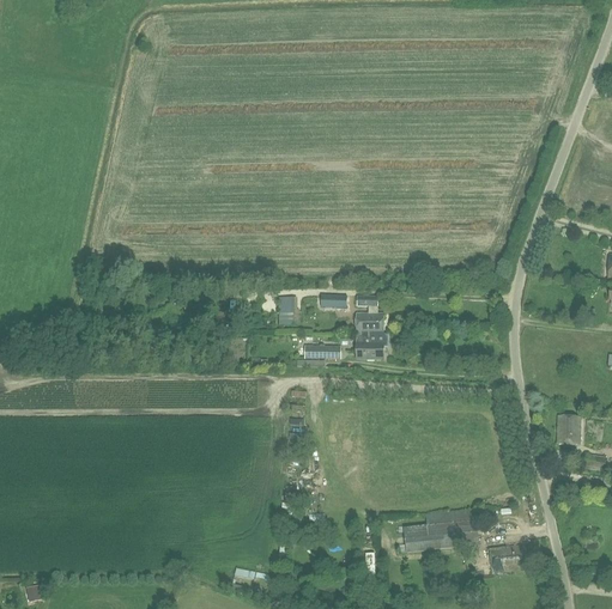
[(345,293),(320,292),(320,305),(345,306),(345,293)]
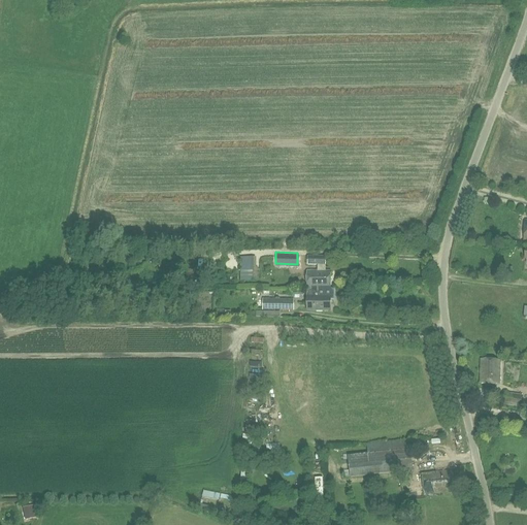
[(316,262),(316,267),(305,267),(305,286),(309,286),(329,286),(329,267),(324,267),(324,262),(325,253),(306,253),(306,262),(316,262)]
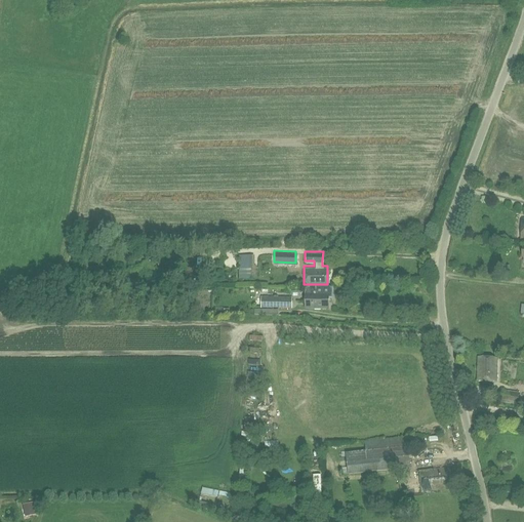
[(237,252),(237,276),(253,276),(253,264),(252,264),(252,252),(237,252)]
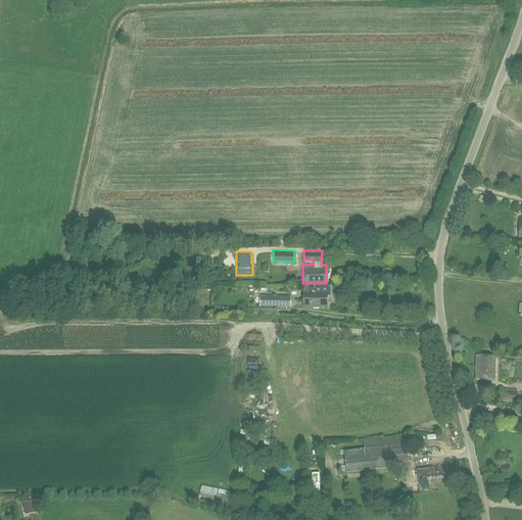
[(302,290),(302,304),(312,304),(312,305),(319,305),(319,304),(326,304),(326,294),(326,292),(330,292),(331,283),(326,283),(306,283),(306,290),(302,290)]
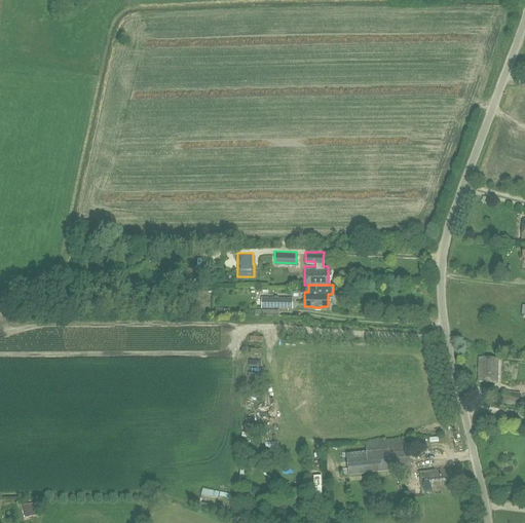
[(260,295),(260,305),(291,306),(292,295),(260,295)]
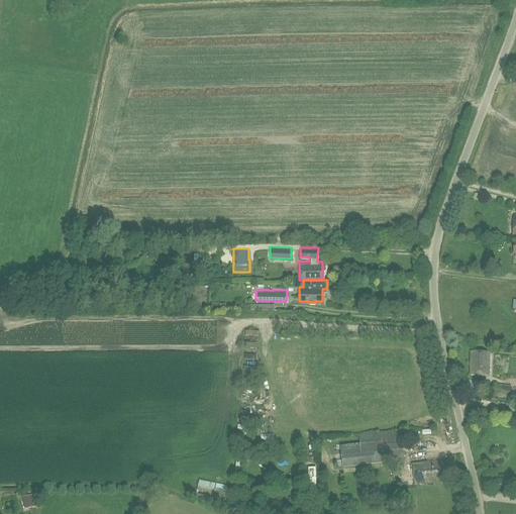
[(470,349),(468,372),(487,374),(489,350),(470,349)]
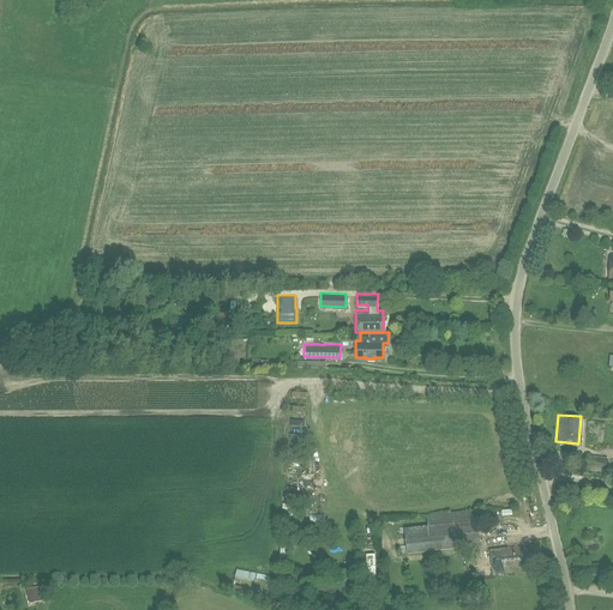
[(586,452),(584,466),(605,470),(607,456),(586,452)]
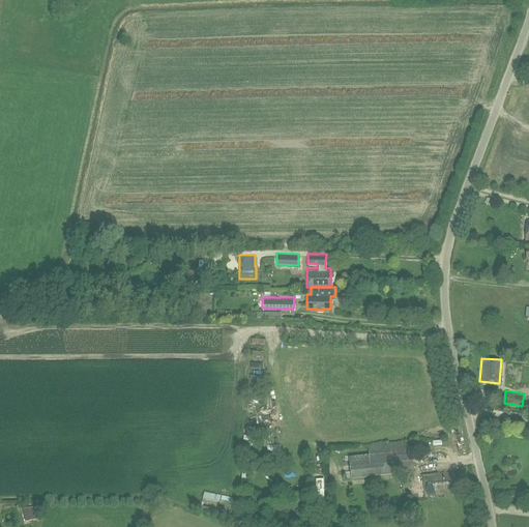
[(413,470),(411,448),(410,438),(388,440),(389,450),(348,455),(350,476),(413,470)]
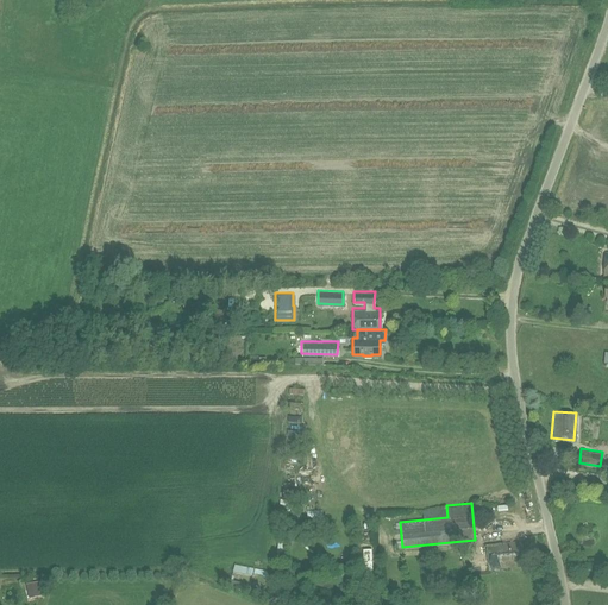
[(519,562),(516,539),(486,542),(489,565),(519,562)]
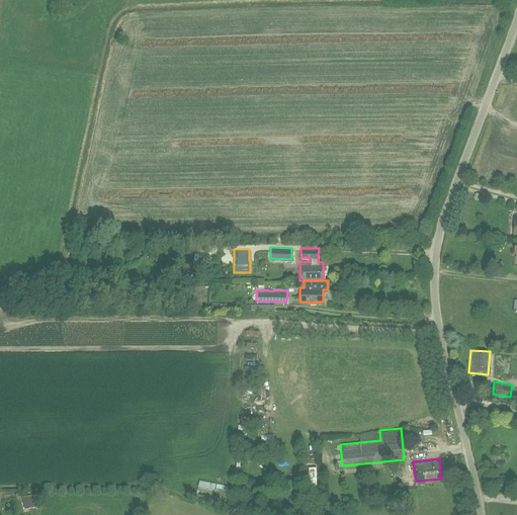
[(31,494),(21,496),(23,507),(33,505),(31,494)]
